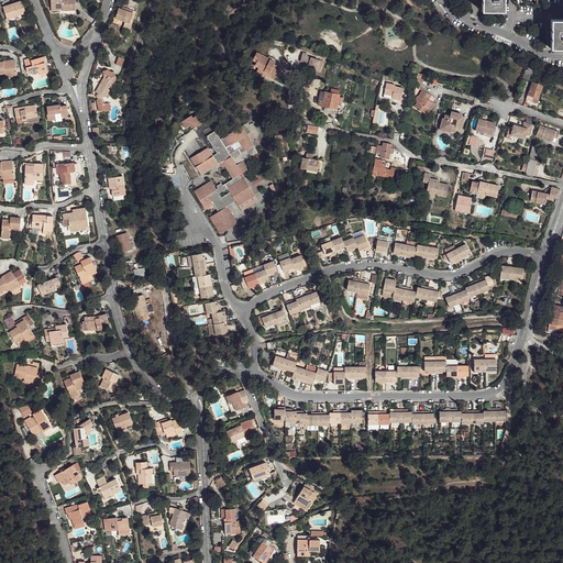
[(21,0),(2,7),(7,19),(14,15),(25,12),(21,0)]
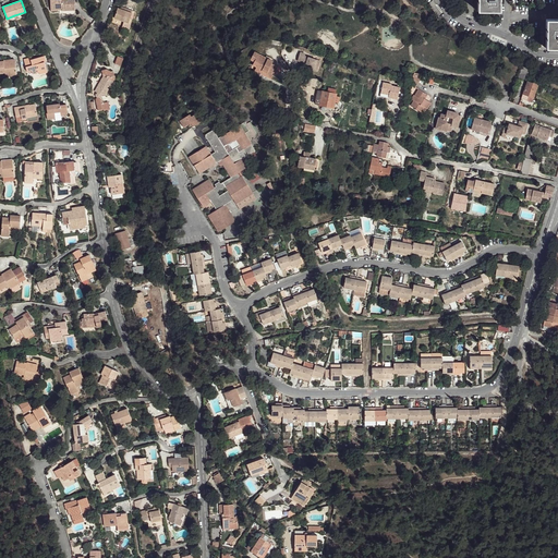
[(62,0),(60,0),(51,1),(52,12),(59,12),(63,12),(75,11),(75,2),(63,3),(62,0)]
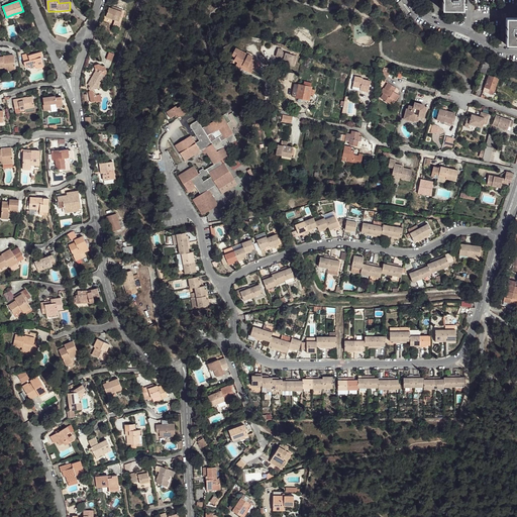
[(402,0),(397,3),(405,14),(409,11),(402,0)]
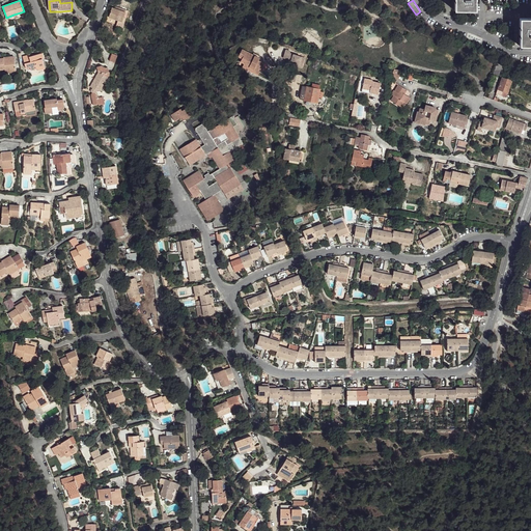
[(477,10),(476,0),(455,0),(456,10),(477,10)]
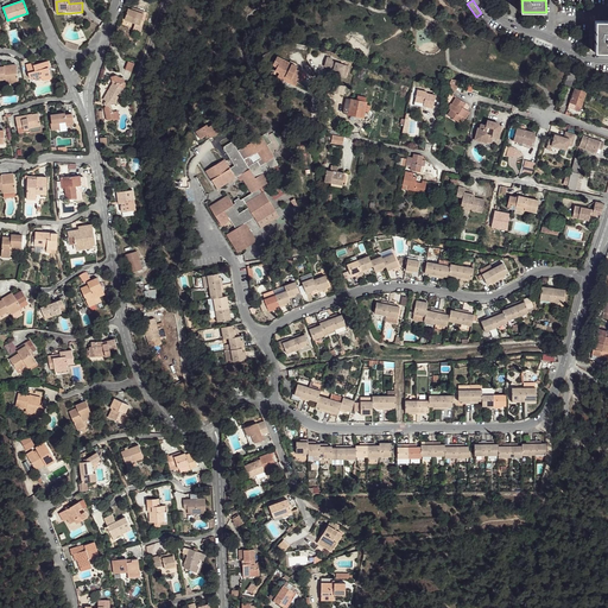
[(139,14),(131,13),(130,17),(124,16),(121,27),(132,29),(133,24),(138,25),(139,14)]
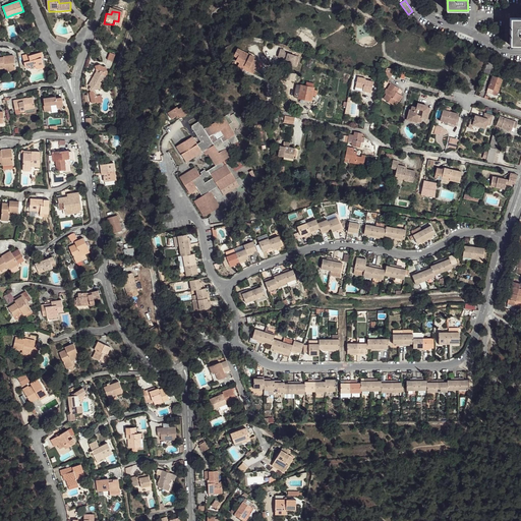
[(520,17),(511,18),(511,45),(520,45),(520,17)]
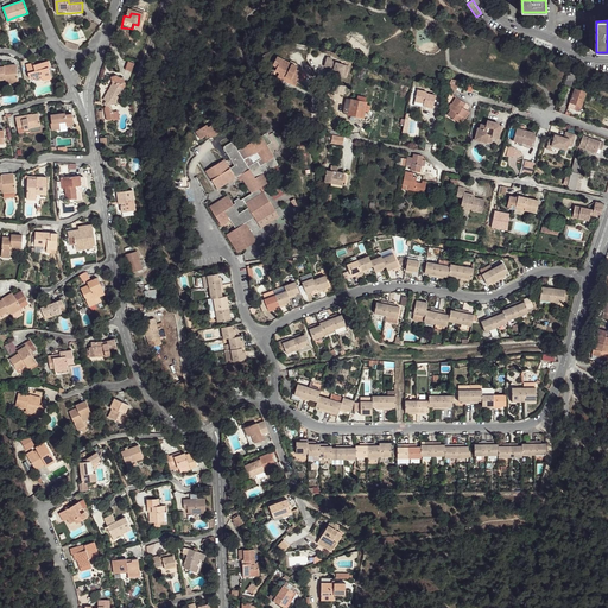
[(301,65),(279,56),(276,65),(280,69),(278,76),(298,86),(302,80),(306,81),(310,75),(299,69),(301,65)]
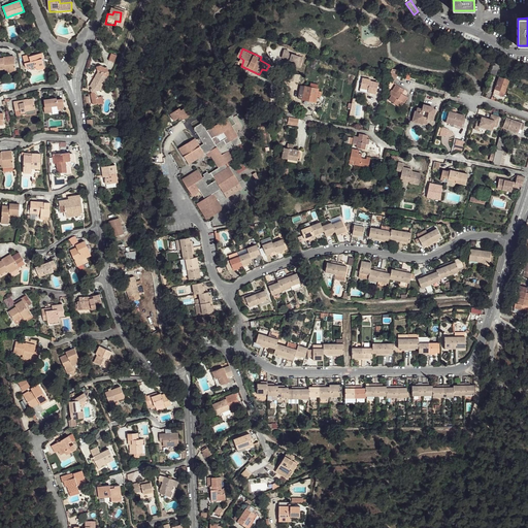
[(28,53),(21,55),(24,67),(28,66),(29,69),(42,66),(40,59),(42,58),(41,53),(29,56),(28,53)]
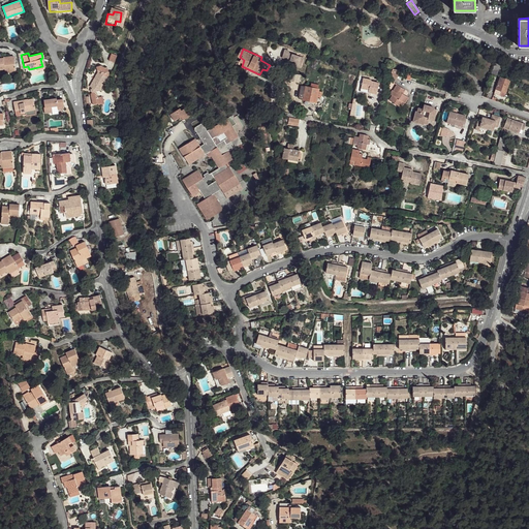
[(286,53),(284,61),(288,62),(292,63),(291,65),(304,68),(305,63),(301,62),(302,59),(290,56),(291,54),(286,53)]
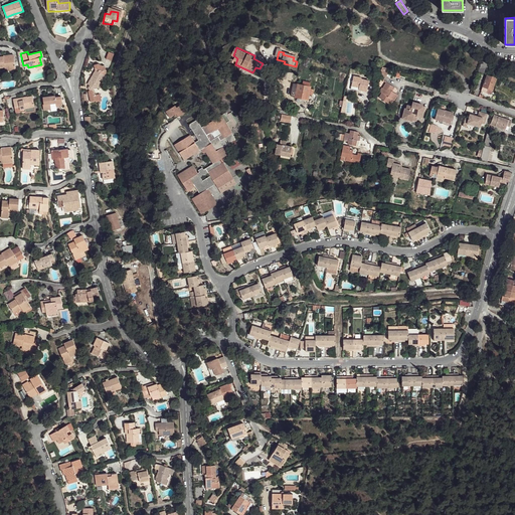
[(5,55),(4,55),(5,67),(5,70),(15,68),(13,54),(5,55)]
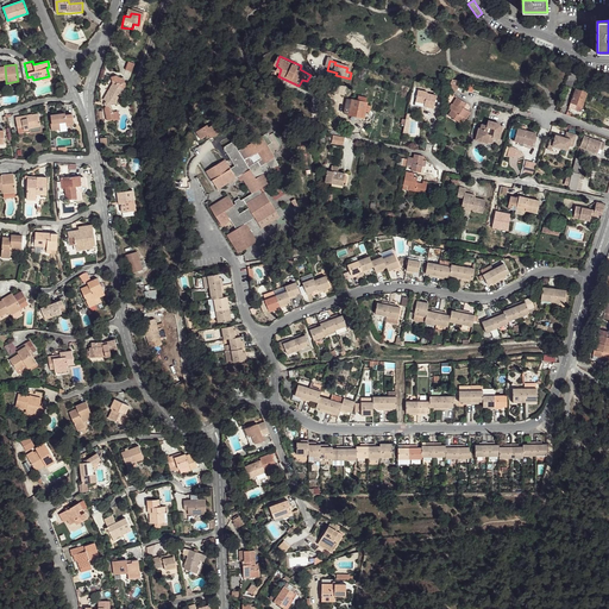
[(571,86),(576,75),(570,73),(565,83),(571,86)]
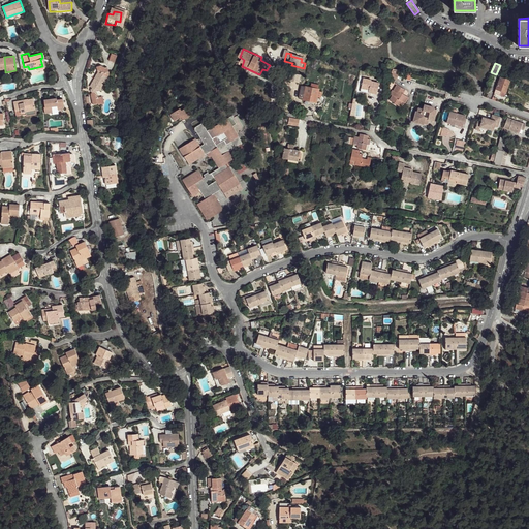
[(402,71),(394,69),(391,78),(396,81),(402,71)]
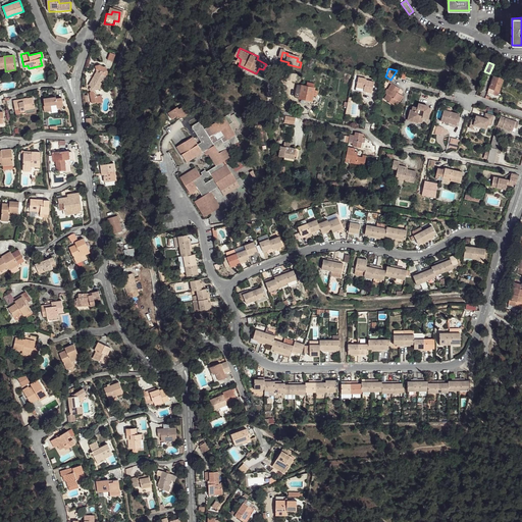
[(99,69),(94,71),(95,75),(87,90),(89,92),(88,95),(89,95),(88,99),(90,107),(96,106),(98,105),(97,100),(94,100),(93,98),(94,94),(97,96),(107,77),(105,71),(104,72),(99,69)]
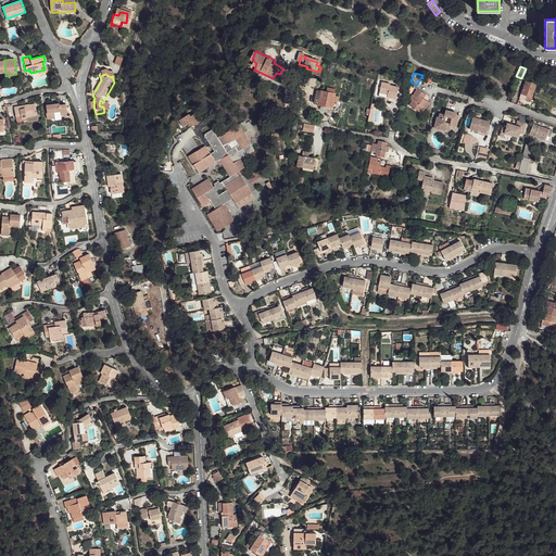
[(531,97),(535,84),(527,80),(520,97),(530,101),(531,97)]
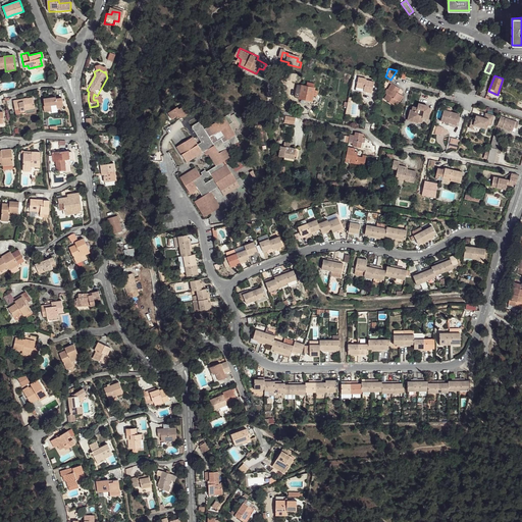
[(368,79),(361,79),(359,89),(366,90),(366,93),(374,94),(376,82),(367,81),(368,79)]
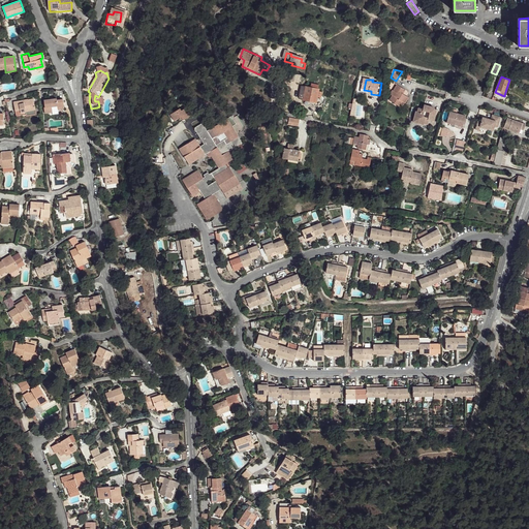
[(402,87),(397,84),(394,89),(396,91),(390,99),(399,105),(402,102),(404,103),(408,97),(404,94),(400,91),(402,87)]
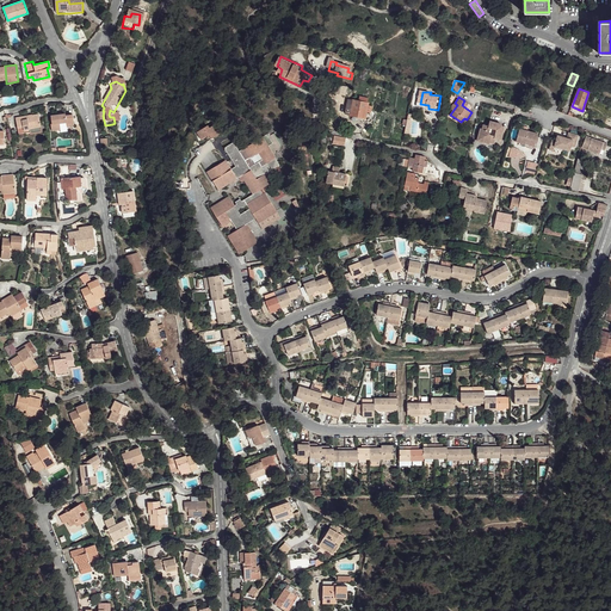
[(356,100),(352,99),(345,111),(349,113),(356,100)]
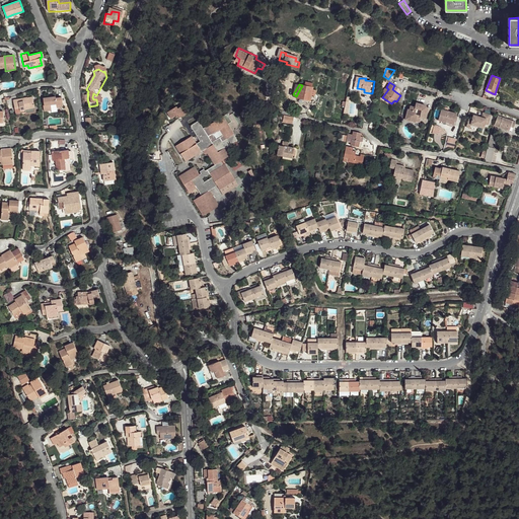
[(307,88),(302,85),(296,96),(296,98),(299,99),(306,103),(309,104),(311,100),(313,97),(314,93),(307,88)]
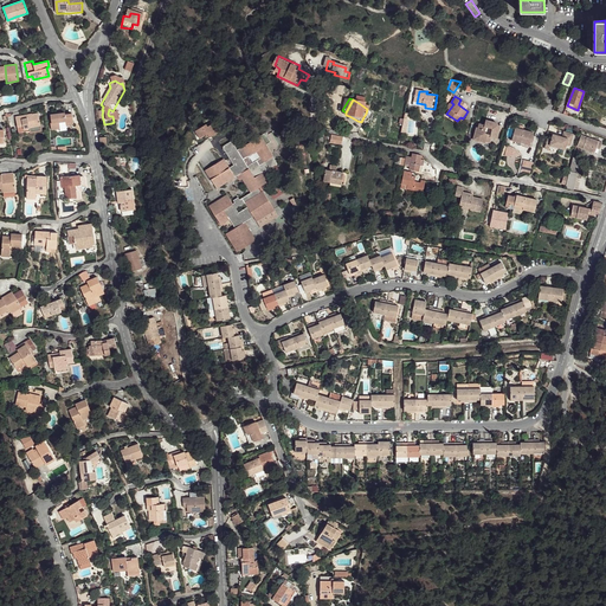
[(19,128),(24,128),(25,130),(30,129),(30,127),(42,126),(38,113),(32,114),(33,116),(30,117),(28,114),(17,116),(19,128)]
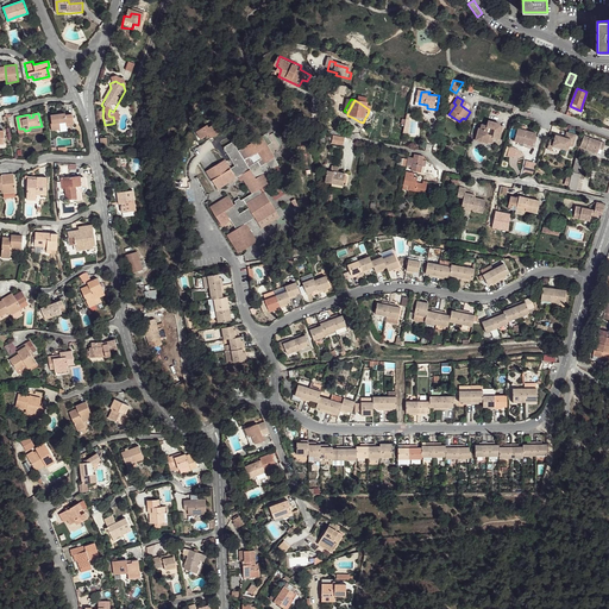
[(64,114),(51,114),(51,120),(51,125),(49,125),(50,130),(58,131),(58,125),(64,125),(66,127),(73,127),(73,117),(64,117),(64,114)]
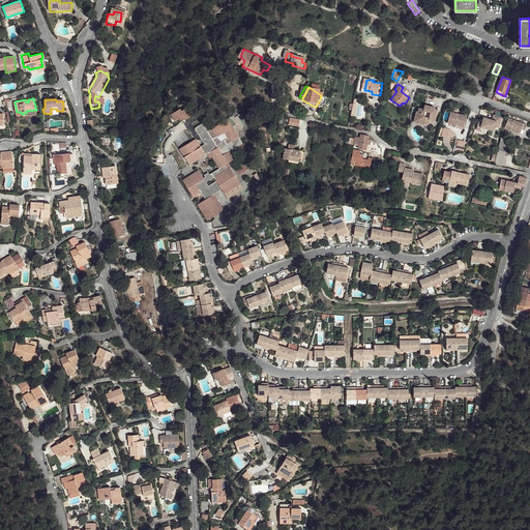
[(184,106),(175,111),(178,119),(185,115),(186,118),(196,113),(192,105),(184,107),(184,106)]
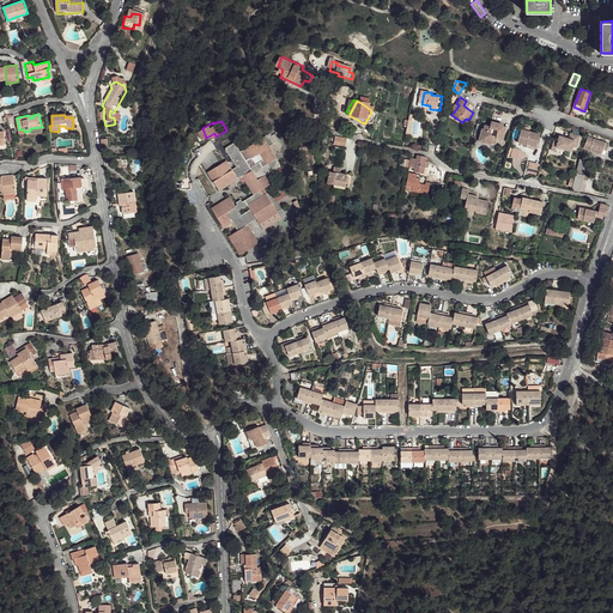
[(503,127),(492,125),(490,129),(485,128),(484,132),(483,132),(480,140),(492,144),(493,143),(498,143),(501,138),(504,139),(505,133),(503,127)]
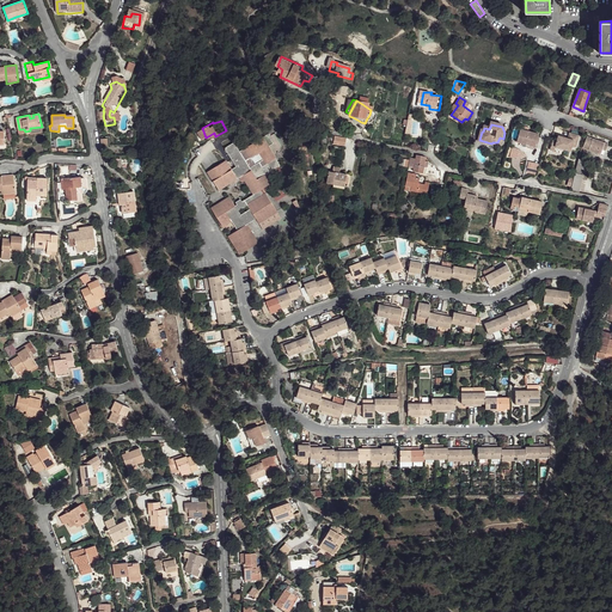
[(539,133),(521,127),(518,140),(526,142),(527,140),(537,142),(539,133)]
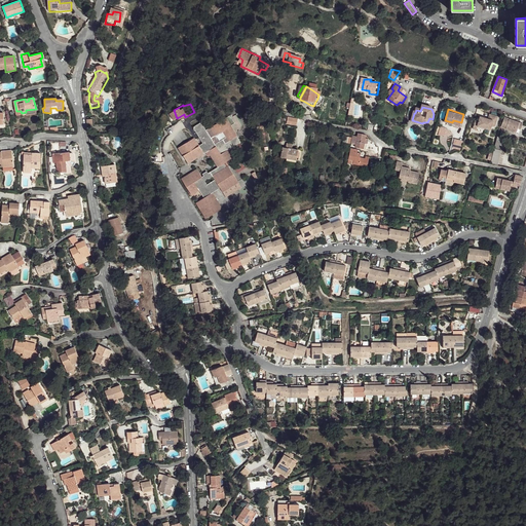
[(204,120),(196,124),(204,141),(198,146),(203,154),(210,152),(218,168),(202,176),(197,168),(182,178),(189,193),(198,190),(202,198),(195,202),(204,219),(222,210),(214,193),(221,188),(223,193),(241,183),(230,161),(237,156),(233,148),(243,142),(234,125),(238,122),(234,114),(209,127),(204,120)]
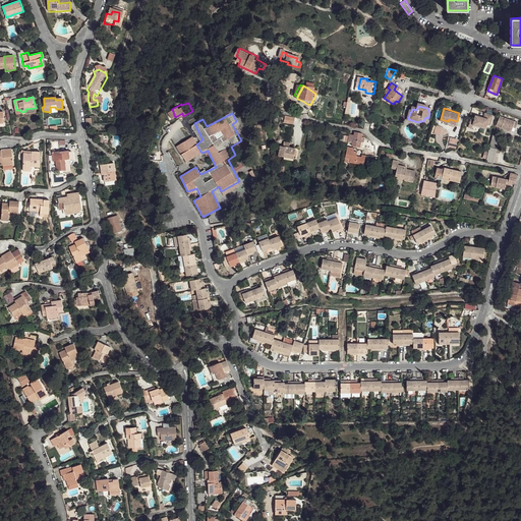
[(491,115),(484,113),(483,117),(474,115),(472,120),(469,119),(467,127),(470,128),(472,124),(484,127),(486,124),(489,125),(491,115)]
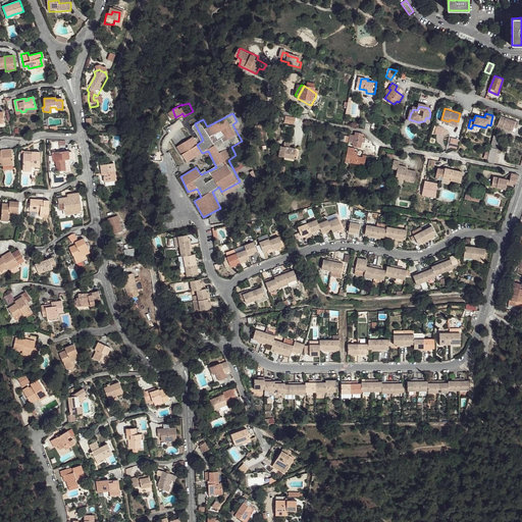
[(295,118),(284,116),(283,122),(294,125),(295,118)]
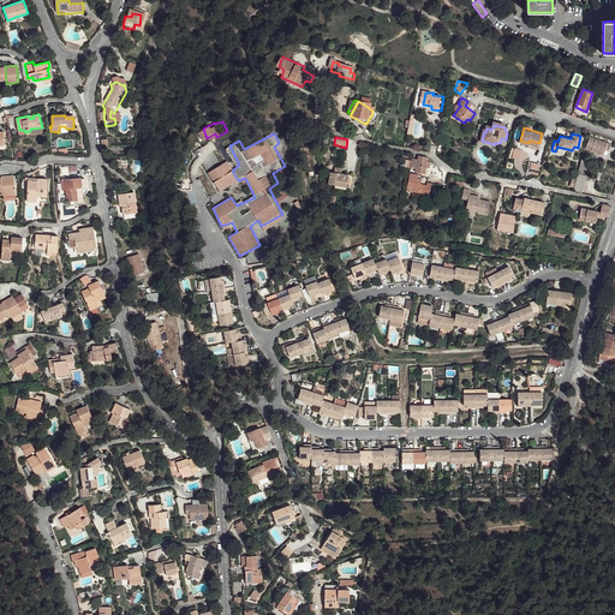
[(607,143),(589,137),(586,149),(602,154),(607,143)]
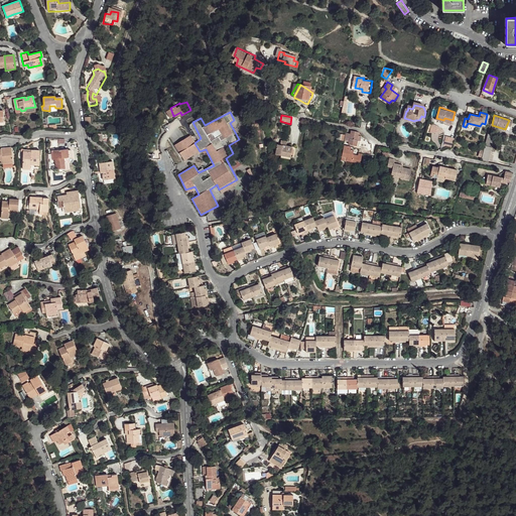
[(439,126),(432,123),(430,131),(436,132),(442,129),(442,128),(439,126)]
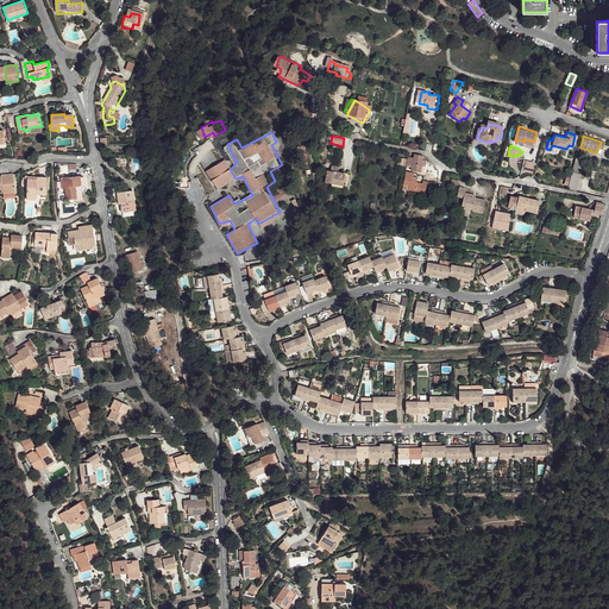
[(418,156),(413,155),(412,157),(408,157),(407,165),(413,168),(413,170),(418,171),(419,167),(422,167),(424,159),(418,158),(418,156)]
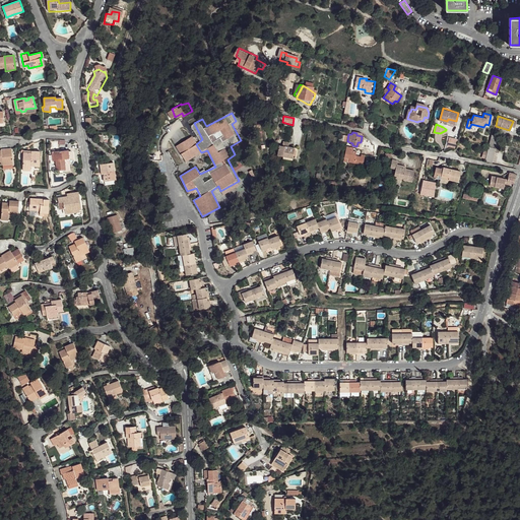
[(311,135),(306,134),(301,153),(307,154),(311,135)]
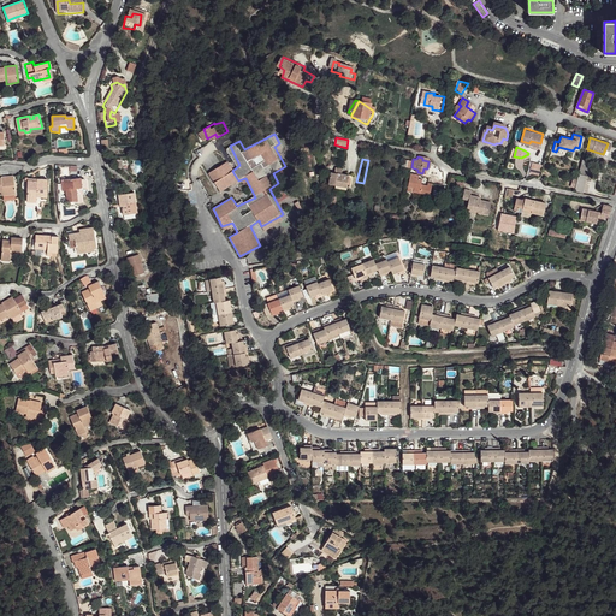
[(226,161),(208,172),(219,191),(238,181),(232,171),(226,161)]
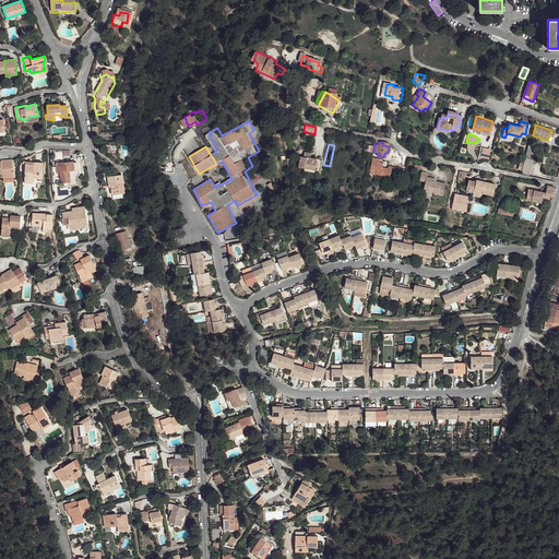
[(495,149),(484,146),(483,155),(492,158),(495,149)]
